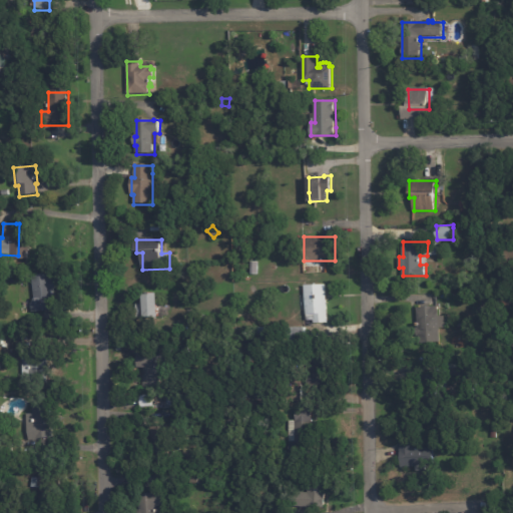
[(54,285),(57,311),(34,313),(30,278),(53,275),(54,285)]
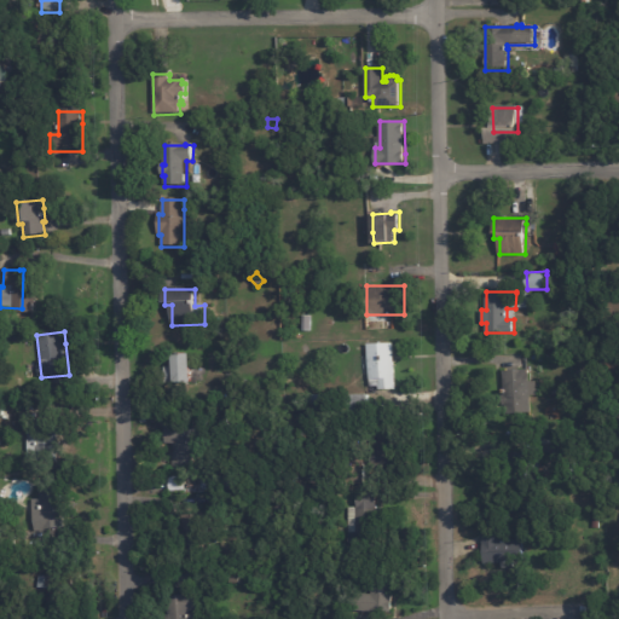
[(394,356),(395,388),(377,389),(377,386),(369,386),(368,343),(393,342),(394,356)]
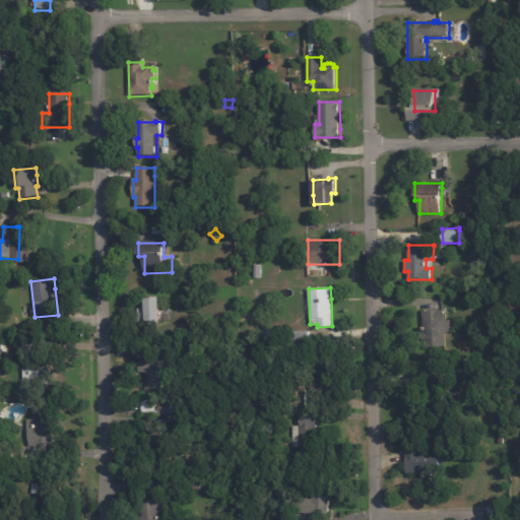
[(158,323),(143,324),(143,321),(137,321),(137,310),(142,310),(141,300),(157,299),(158,323)]
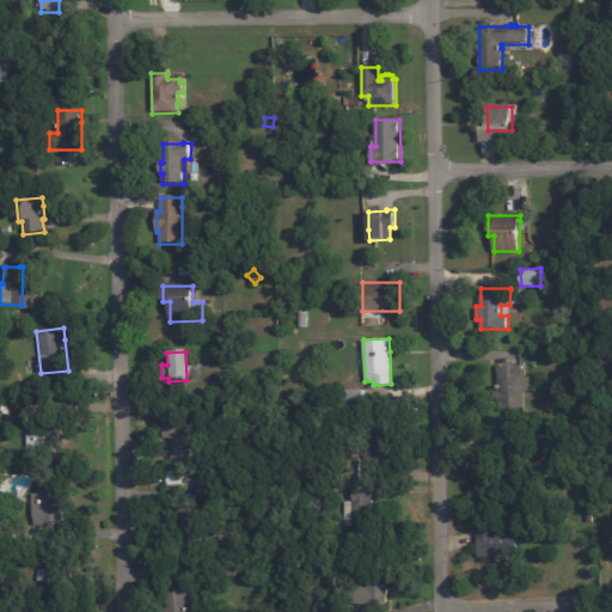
[(499,366),(522,365),(526,408),(500,409),(497,366),(499,366)]
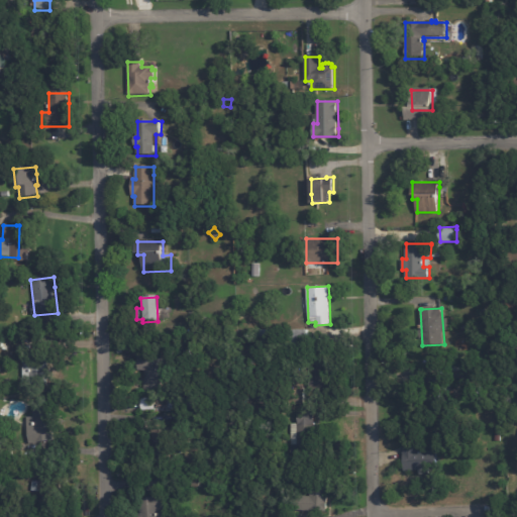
[(306,342),(306,344),(259,345),(259,330),(306,329),(306,342)]
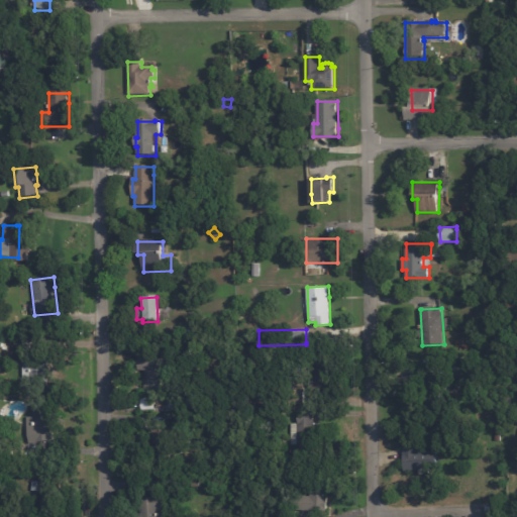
[(142,395),(143,371),(136,371),(137,354),(161,355),(160,396),(142,395)]
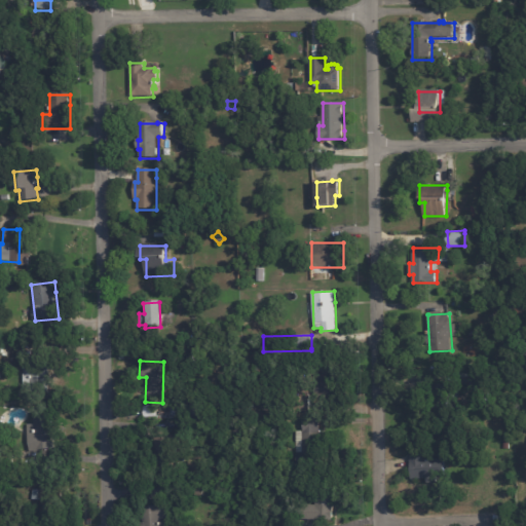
[(22,376),(22,364),(46,363),(47,393),(30,395),(30,385),(25,385),(25,376),(22,376)]
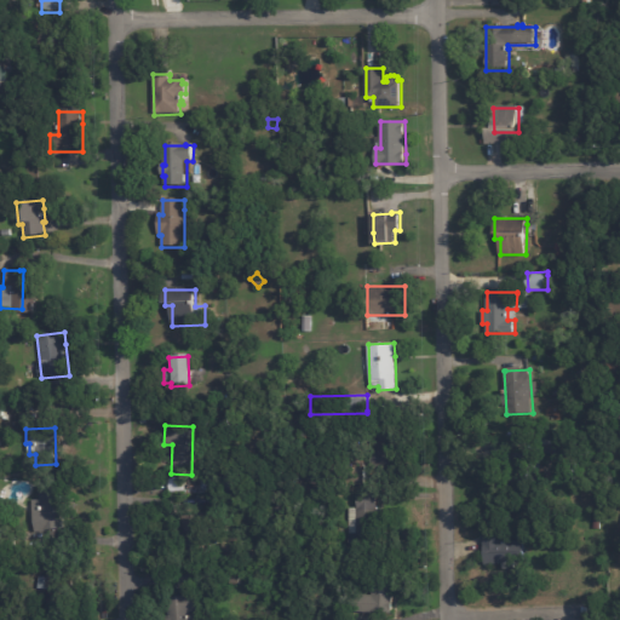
[(396,445),(396,459),(374,459),(374,432),(396,432),(396,445)]
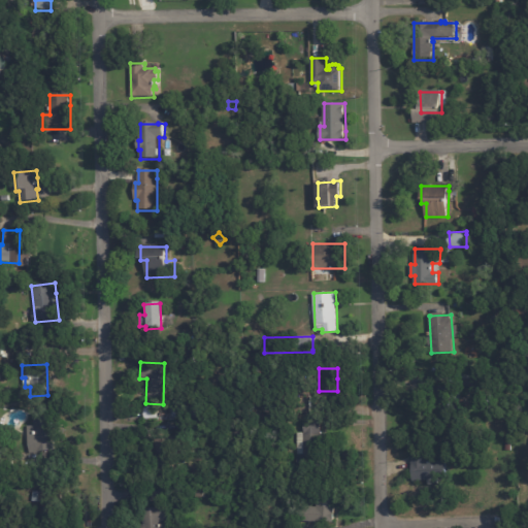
[(442,386),(450,386),(450,385),(459,385),(459,399),(444,399),(444,398),(435,397),(435,386),(442,386)]
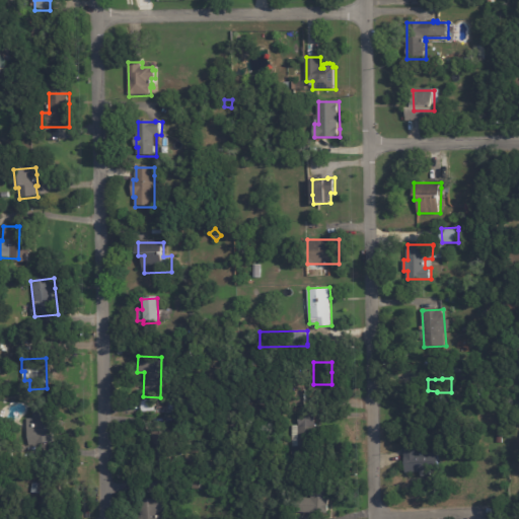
[(473,388),(483,388),(483,397),(473,397),(473,388)]
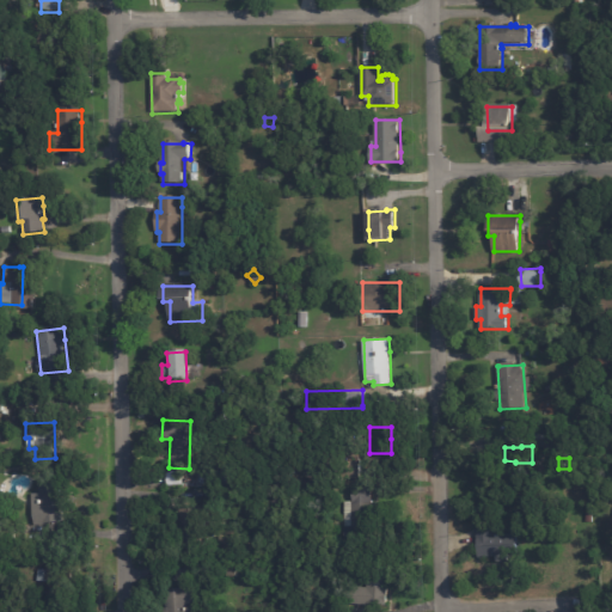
[(357,463),(357,478),(338,478),(338,460),(357,460),(357,463)]
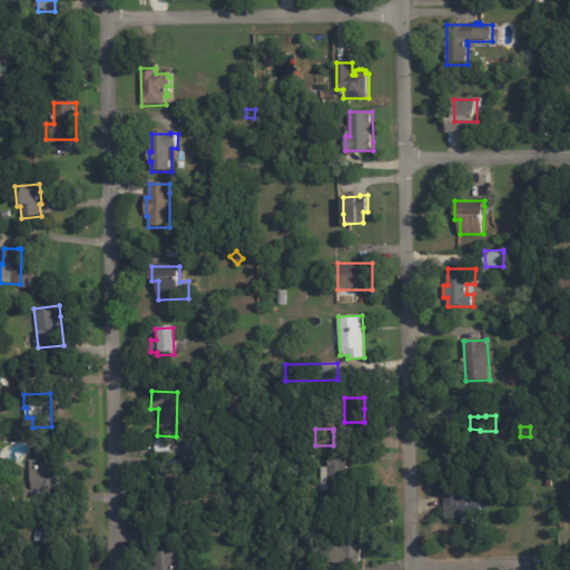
[(155,455),(155,440),(182,440),(182,443),(195,443),(195,452),(186,452),(186,454),(155,455)]
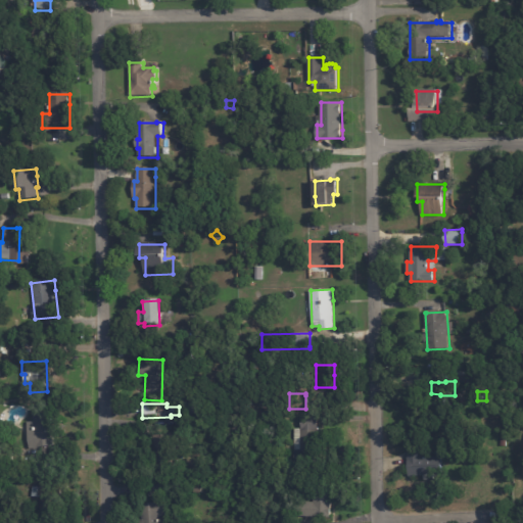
[(48,441),(48,443),(28,444),(27,423),(33,423),(33,415),(46,414),(48,441)]
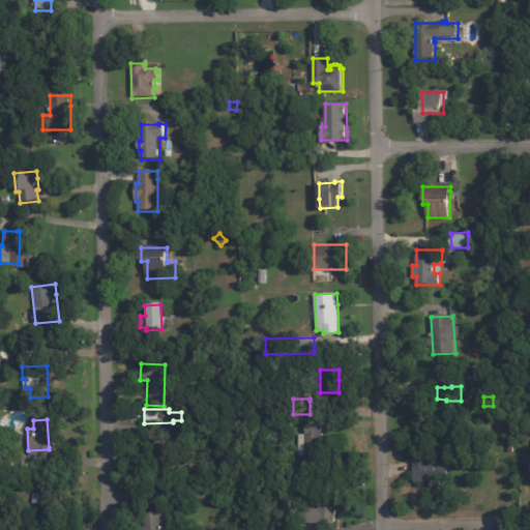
[(322,421),(322,469),(298,469),(298,457),(303,457),(303,421),(322,421)]
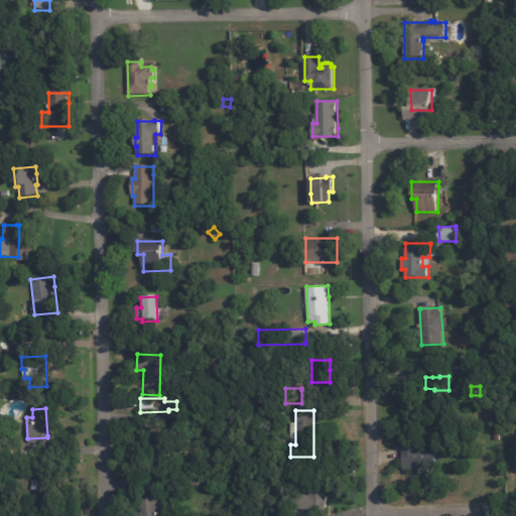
[(154,429),(167,429),(167,455),(150,455),(150,429),(154,429)]
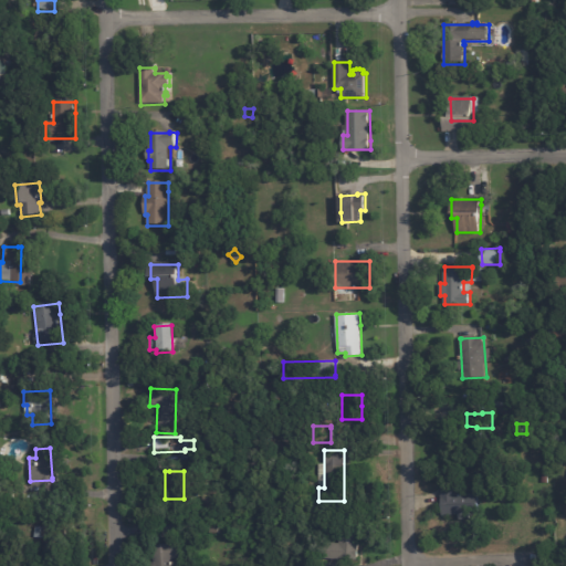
[(477,514),(443,515),(442,498),(441,488),(457,488),(457,494),(479,493),(480,513),(477,514)]
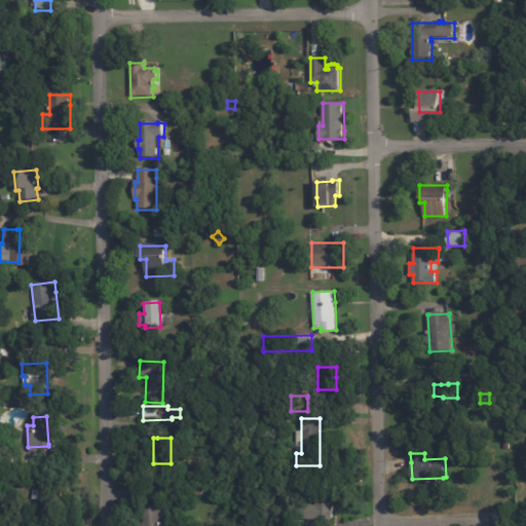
[(63,491),(62,513),(42,512),(42,501),(33,501),(33,491),(40,491),(41,480),(63,481),(63,491)]
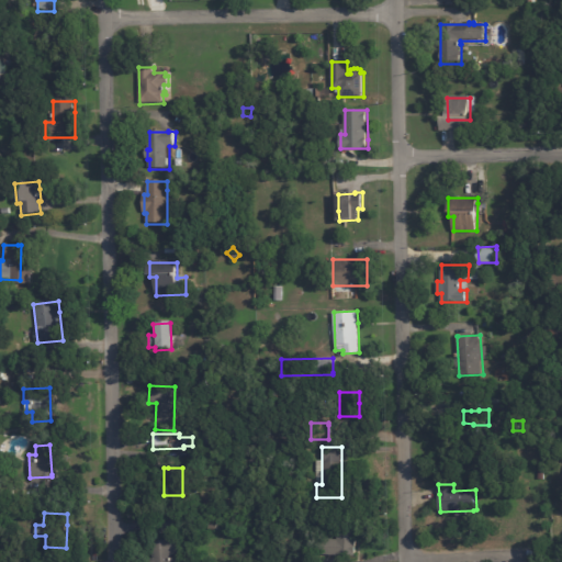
[(361,520),(360,540),(356,540),(355,555),(323,554),(324,539),(336,539),(336,518),(361,519),(361,520)]
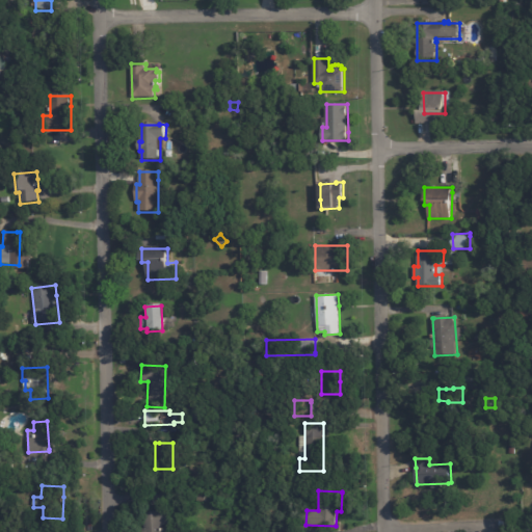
[(168,526),(162,526),(162,531),(141,531),(139,513),(167,511),(168,526)]
